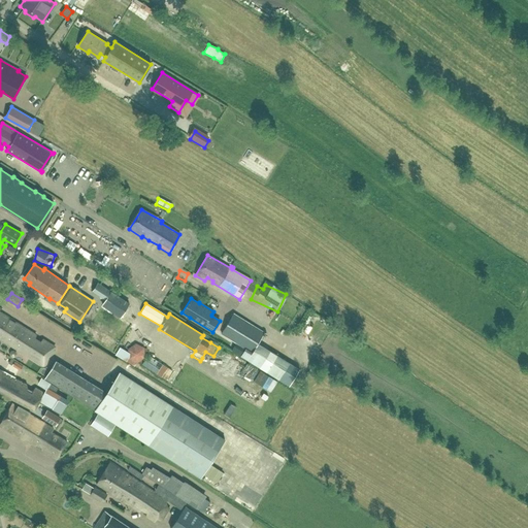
[(94,316),(98,308),(93,305),(89,312),(94,316)]
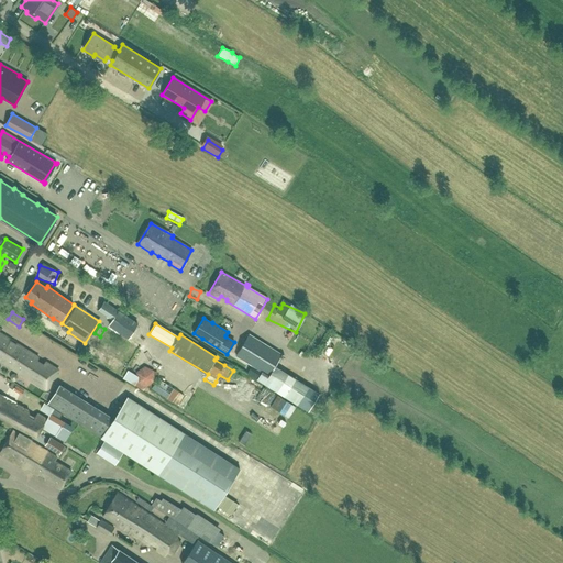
[(44,365),(36,361),(37,357),(0,333),(0,361),(45,390),(58,370),(46,363),(44,365)]
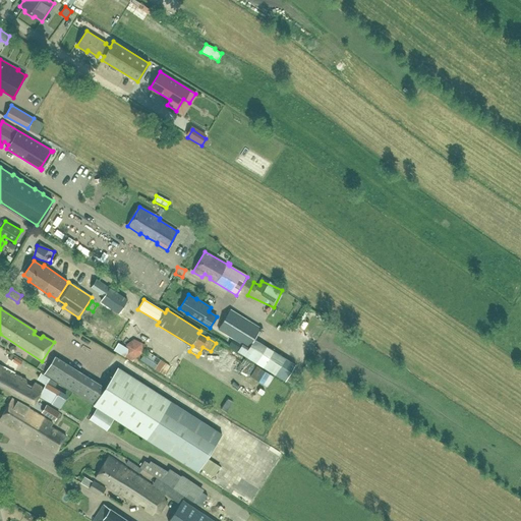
[(230,309),(218,330),(247,348),(259,329),(230,309)]
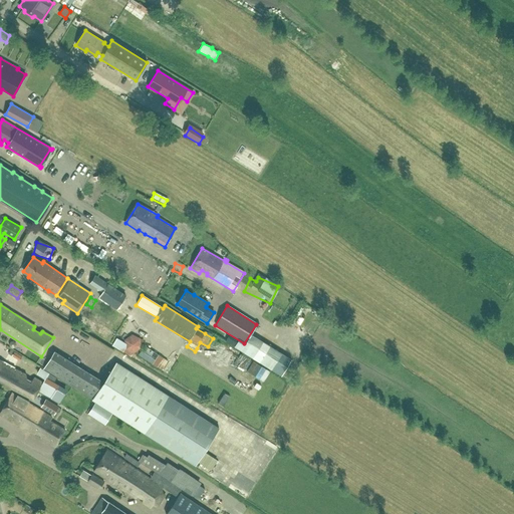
[(78,323),(88,331),(92,325),(82,317),(78,323)]
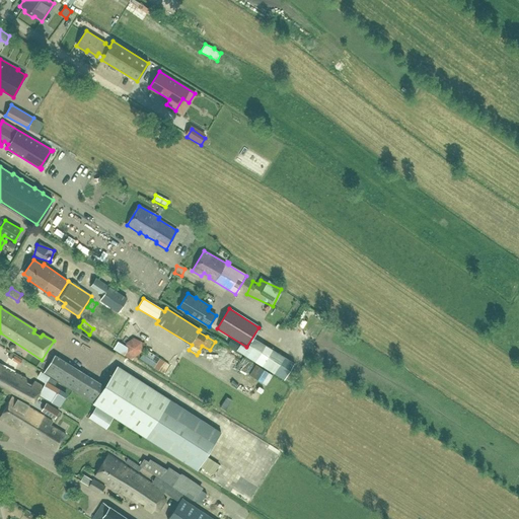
[(109,321),(106,328),(116,331),(119,324),(109,321)]
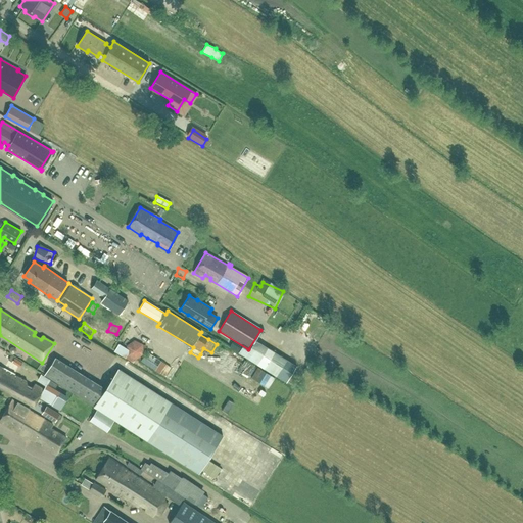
[(136,327),(129,335),(137,341),(143,332),(136,327)]
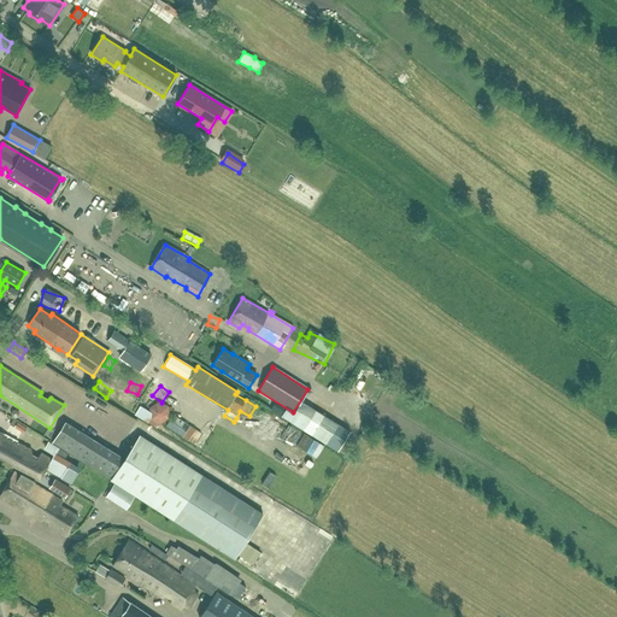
[(158,401),(148,406),(150,418),(160,424),(169,418),(169,407),(158,401)]
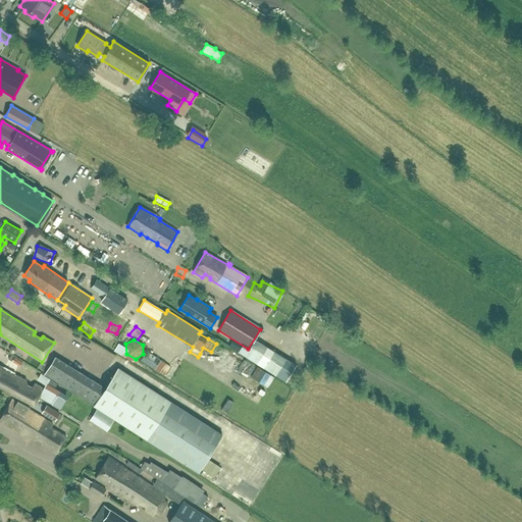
[(274,351),(266,347),(256,363),(263,368),(274,351)]
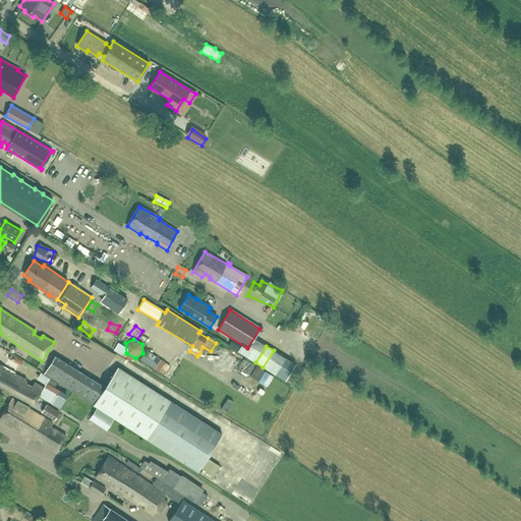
[(14,356),(10,354),(8,358),(11,360),(11,361),(19,366),(22,361),(14,356)]
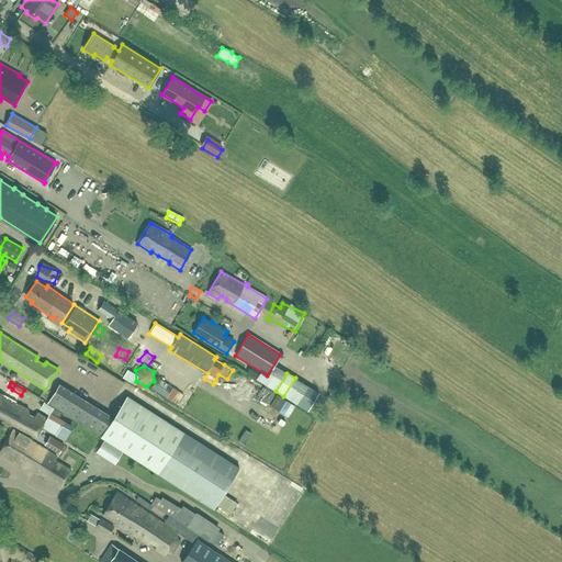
[(105,413),(59,383),(47,403),(101,437),(113,417),(105,413)]
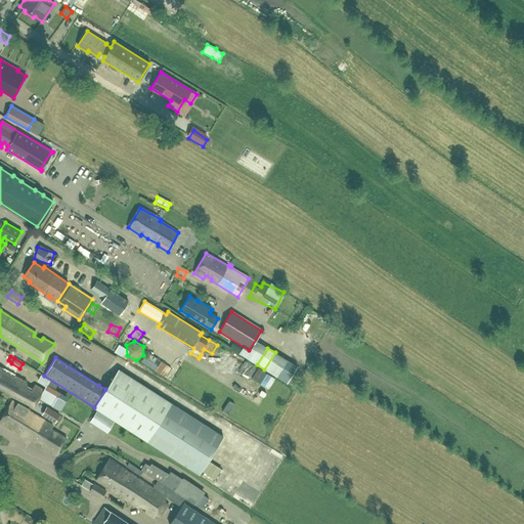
[(0,393),(6,397),(11,395),(34,407),(38,398),(43,389),(35,385),(33,388),(27,385),(27,383),(14,376),(15,376),(0,367),(0,393)]
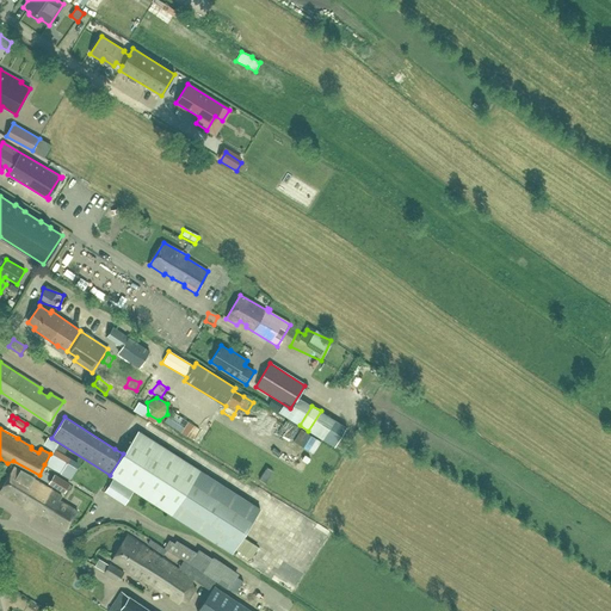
[(123,454),(110,475),(172,514),(232,554),(260,508),(199,470),(137,431),(129,445),(123,454)]
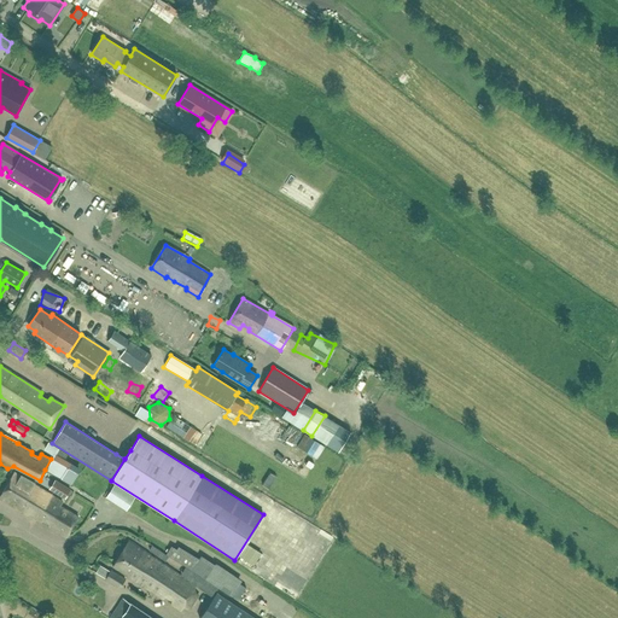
[(13,473),(0,497),(0,499),(15,508),(16,507),(22,511),(22,512),(36,519),(51,495),(39,488),(40,485),(21,474),(19,476),(13,473)]
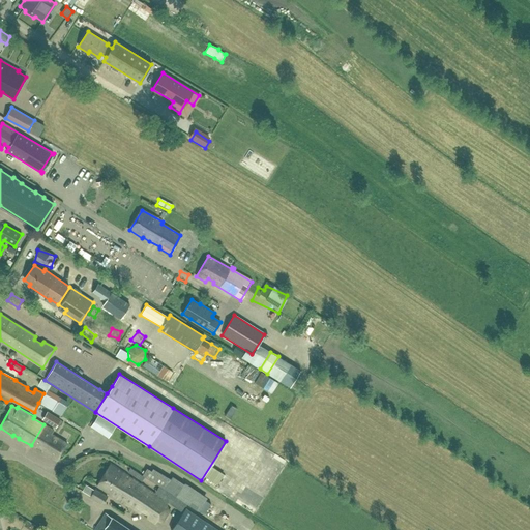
[(55,427),(59,418),(47,411),(41,418),(48,422),(55,427)]
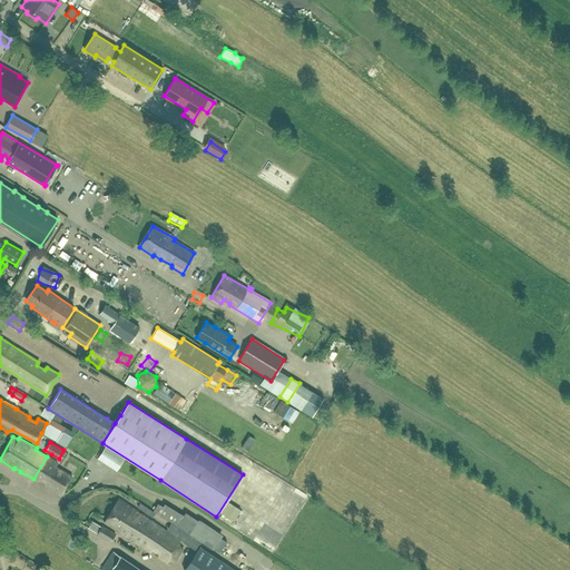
[(98,459),(117,471),(125,459),(106,446),(98,459)]
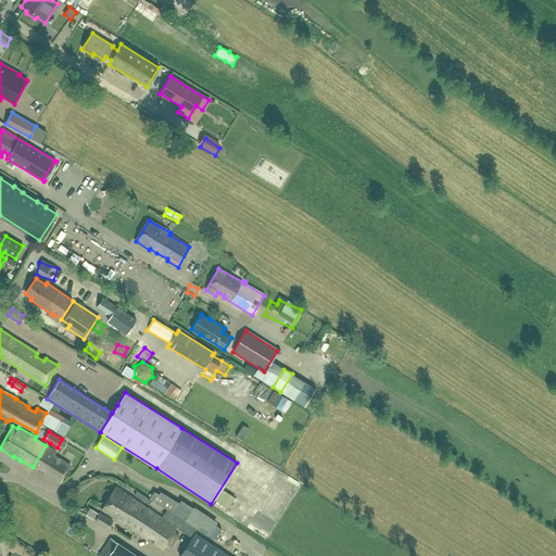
[(46,445),(33,467),(33,468),(38,470),(40,470),(46,472),(46,475),(60,484),(62,480),(71,464),(55,455),(57,452),(46,445)]
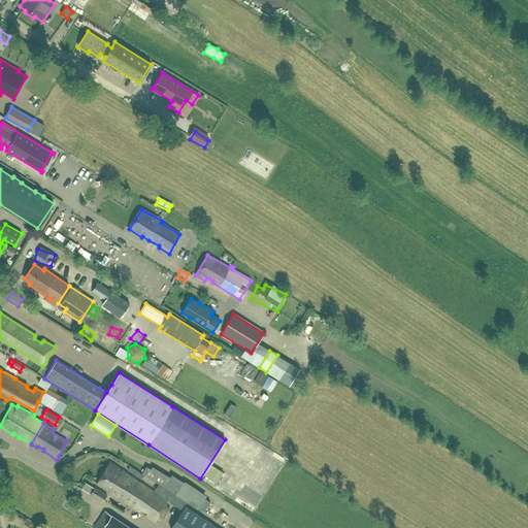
[(161,521),(169,508),(166,506),(164,499),(109,463),(97,485),(138,512),(141,509),(145,513),(144,516),(154,522),(156,519),(161,521)]
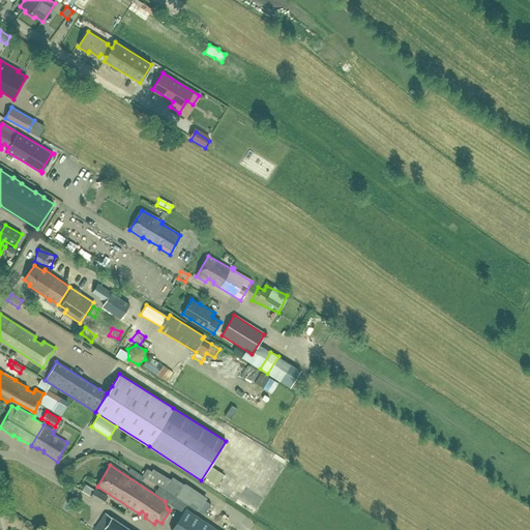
[(151,471),(146,468),(143,474),(198,510),(206,498),(184,483),(184,484),(172,477),(171,479),(153,469),(151,471)]
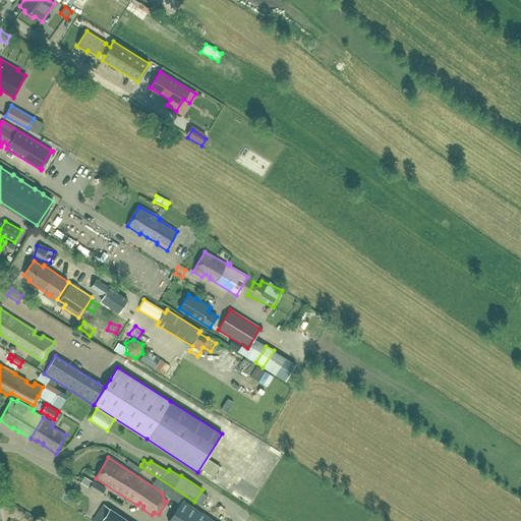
[(225,488),(237,495),(248,473),(241,470),(235,482),(230,479),(225,488)]
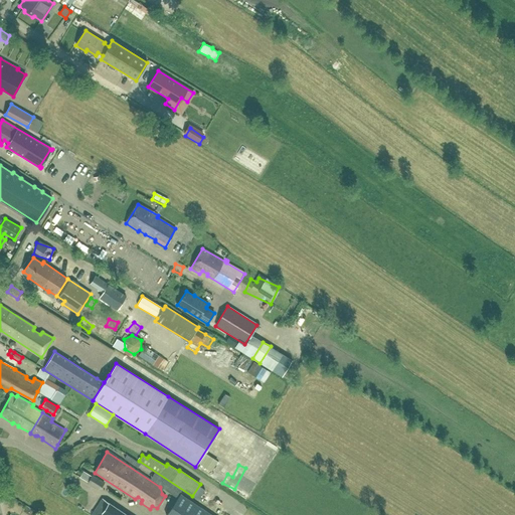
[(100,490),(104,483),(92,476),(88,482),(100,490)]
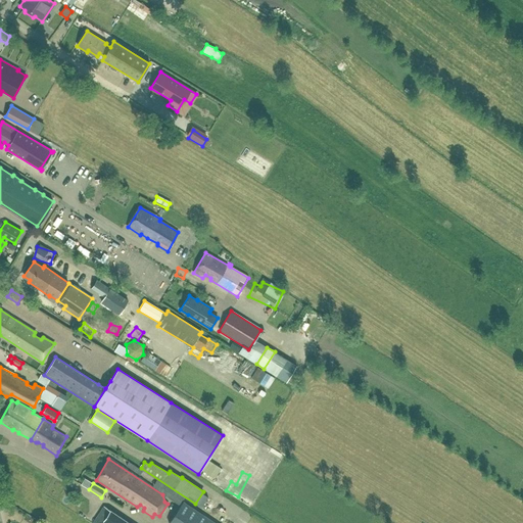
[(216,522),(183,502),(169,522),(216,522)]
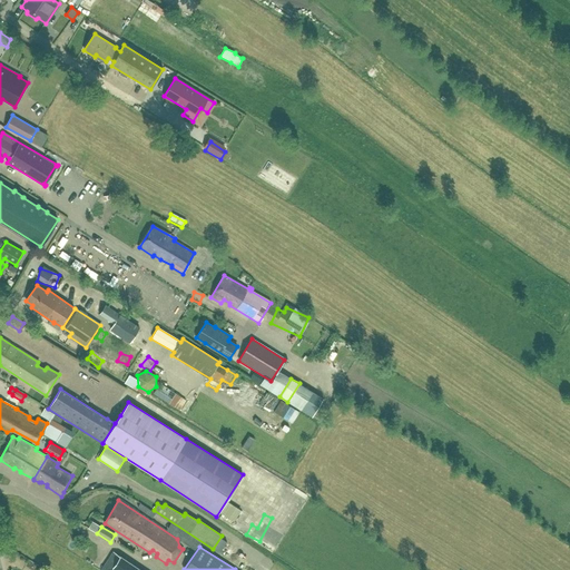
[(100,569),(140,569),(114,551),(100,569)]
